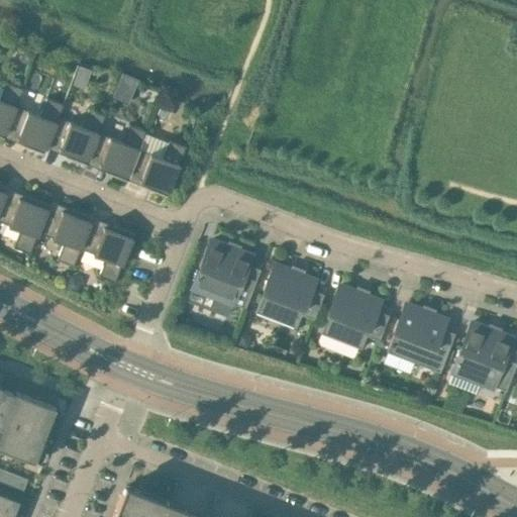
[(11,116),(15,105),(22,88),(6,81),(5,83),(0,96),(0,136),(3,137),(11,116)]
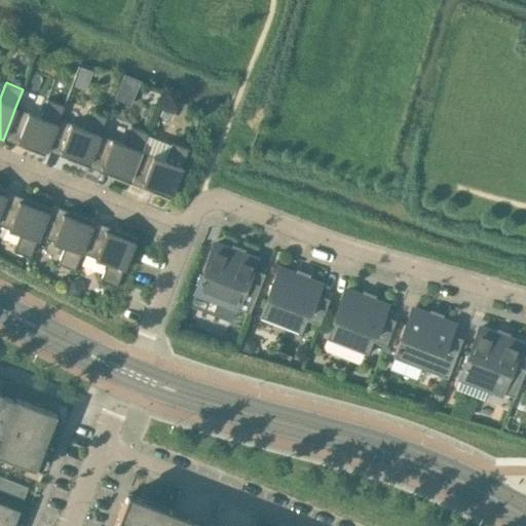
[(54,129),(59,118),(64,105),(47,99),(46,100),(40,117),(15,107),(11,118),(24,123),(17,139),(16,138),(16,139),(25,143),(24,147),(23,146),(23,148),(44,156),(54,129)]
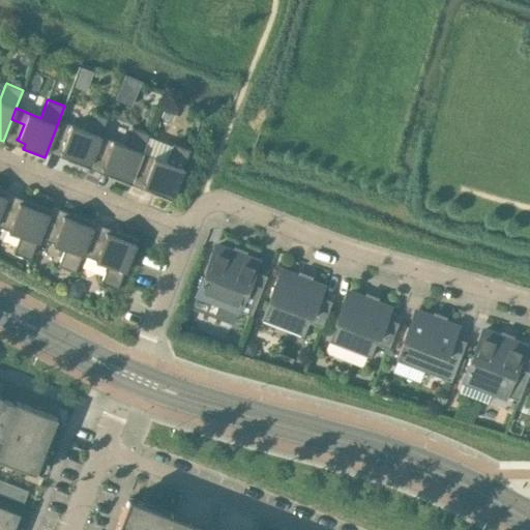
[(96,146),(100,136),(108,117),(90,111),(90,112),(84,128),(59,119),(55,130),(67,135),(61,150),(60,150),(60,151),(68,154),(66,158),(66,159),(88,168),(96,146)]
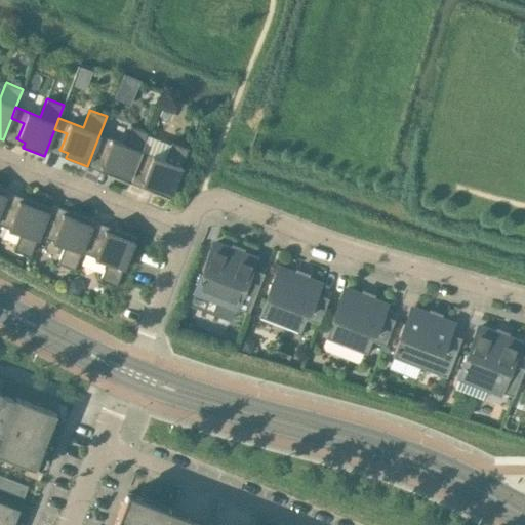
[(127,183),(136,161),(140,150),(148,132),(130,125),(130,127),(123,144),(99,134),(95,145),(108,150),(102,165),(101,165),(99,166),(109,169),(107,173),(107,174),(127,183)]
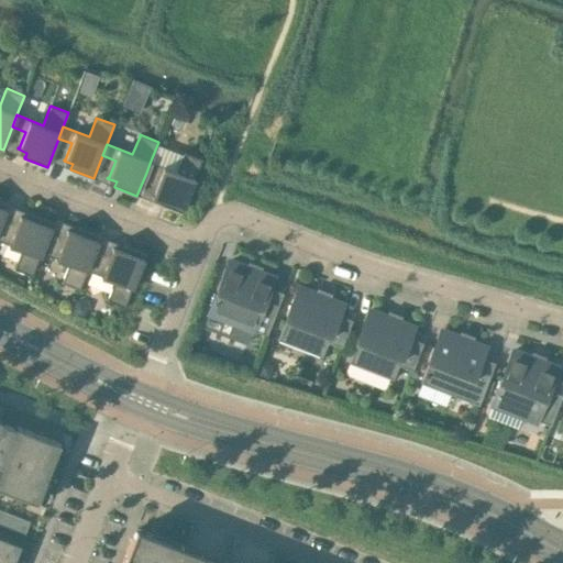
[(157,203),(180,213),(202,158),(184,152),(183,153),(184,153),(176,172),(151,161),(146,173),(159,178),(153,194),(152,194),(151,195),(161,199),(158,202),(157,203)]
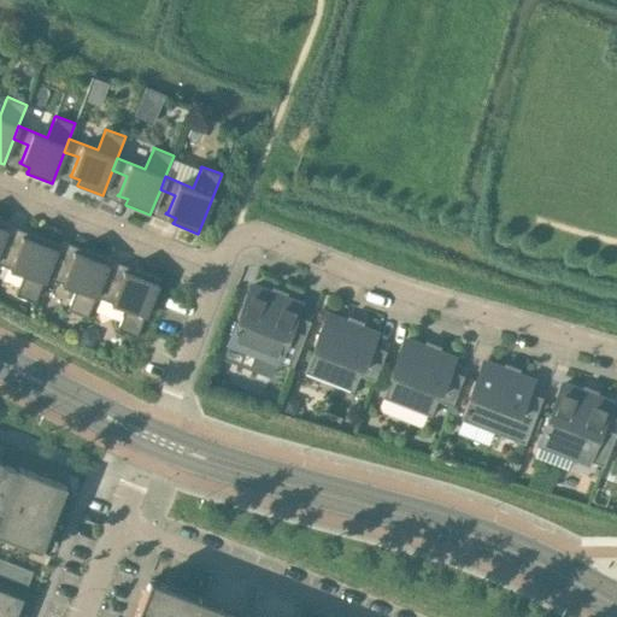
[(0,248),(0,264),(24,274),(16,293),(16,294),(35,303),(46,276),(51,264),(59,242),(34,233),(33,234),(31,239),(22,235),(21,236),(22,236),(15,254),(0,248)]
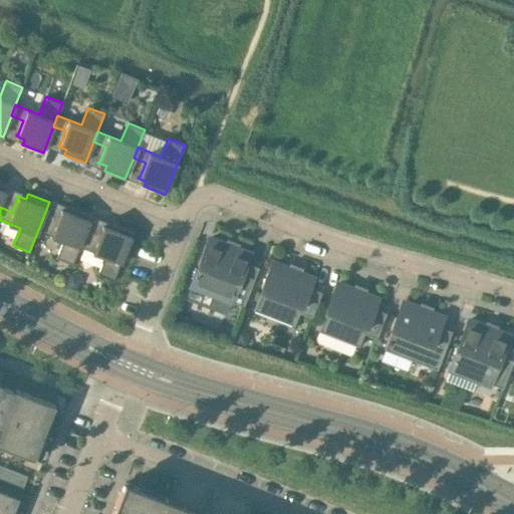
[(42,220),(38,230),(63,240),(56,256),(56,258),(72,264),(79,246),(83,236),(91,215),(71,206),(70,208),(69,212),(61,208),(60,210),(61,210),(55,225),(42,220)]
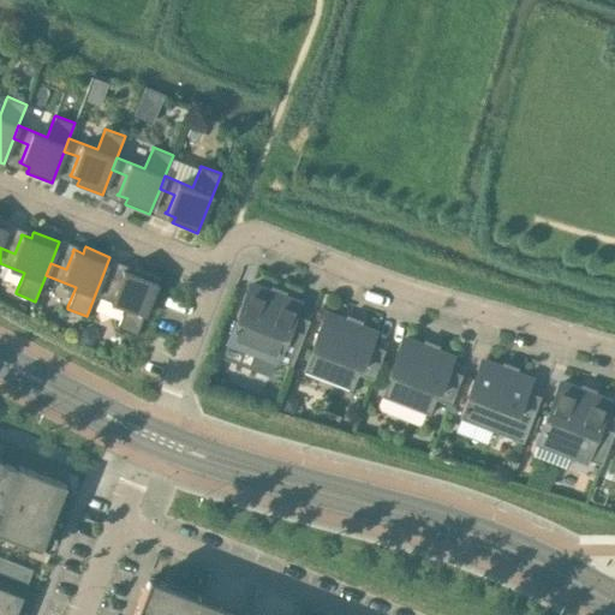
[(100,282),(95,294),(125,306),(118,327),(117,326),(117,328),(136,335),(160,276),(135,267),(133,268),(135,268),(132,273),(123,268),(121,270),(123,270),(115,288),(100,282)]
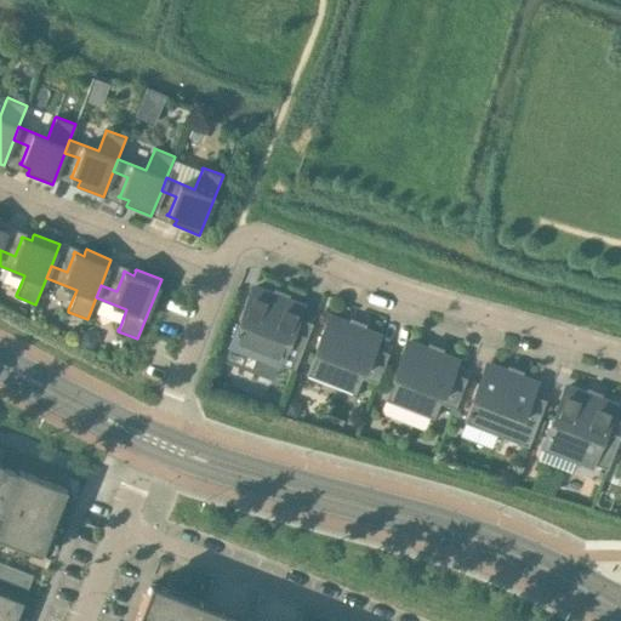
[(231,345),(295,370),(313,323),(297,317),(301,307),(252,288),(231,345)]
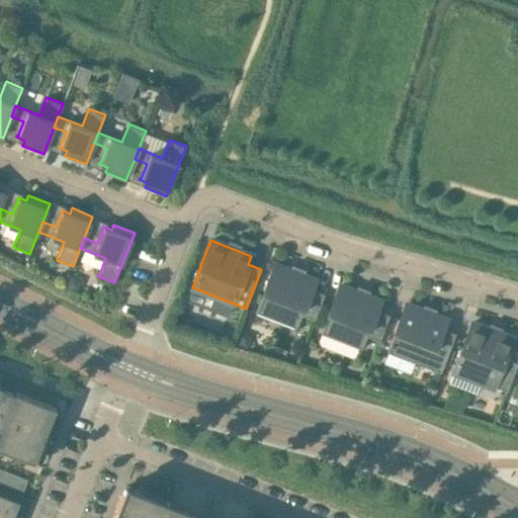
[(256,313),(296,328),(301,315),(315,320),(325,293),(312,288),(315,280),(274,265),(256,313)]
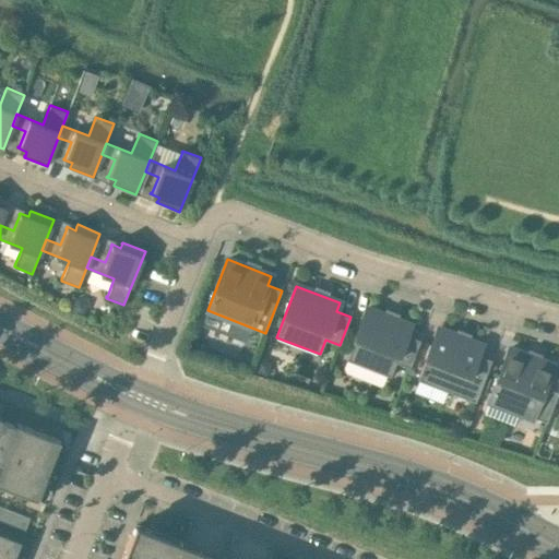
[(346,359),(390,377),(396,363),(409,368),(420,340),(407,334),(411,325),(366,308),(346,359)]
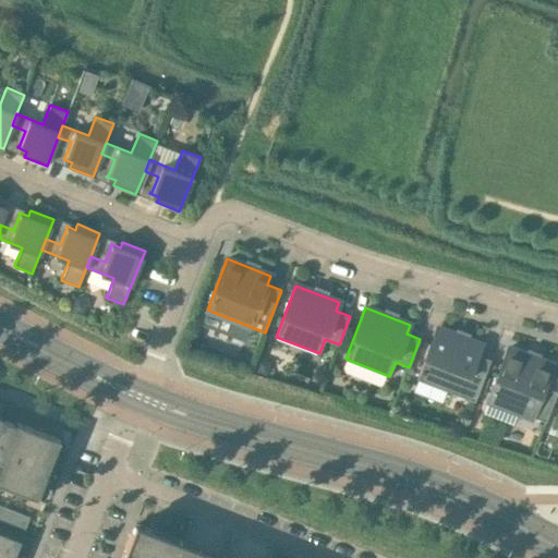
[(417,379),(474,401),(490,359),(477,353),(481,344),(437,328),(417,379)]
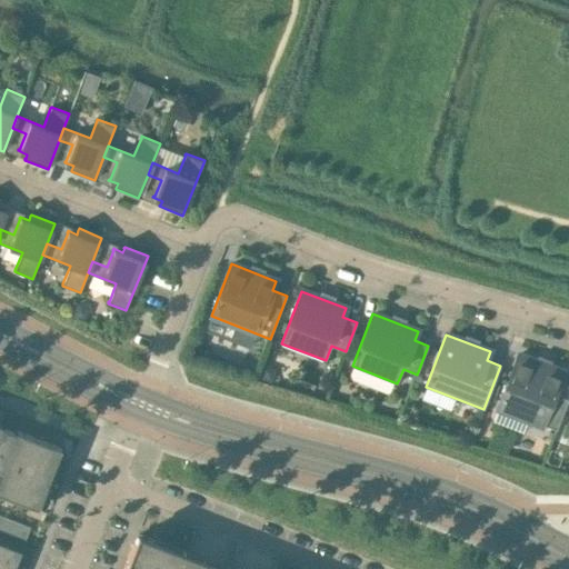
[(498,407),(557,429),(568,396),(568,385),(559,381),(562,372),(518,355),(498,407)]
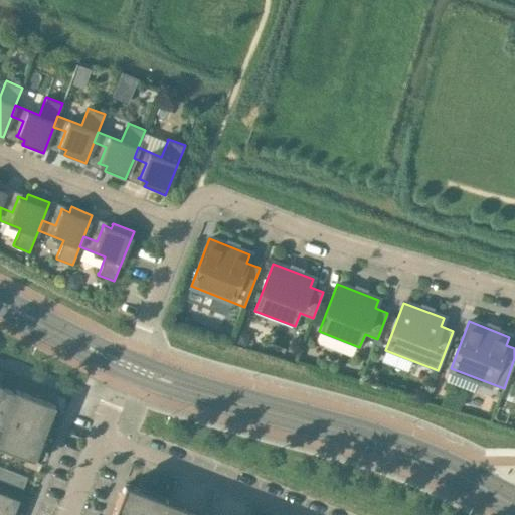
[(0,446),(34,459),(55,404),(13,388),(12,390),(2,385),(0,389),(0,446)]
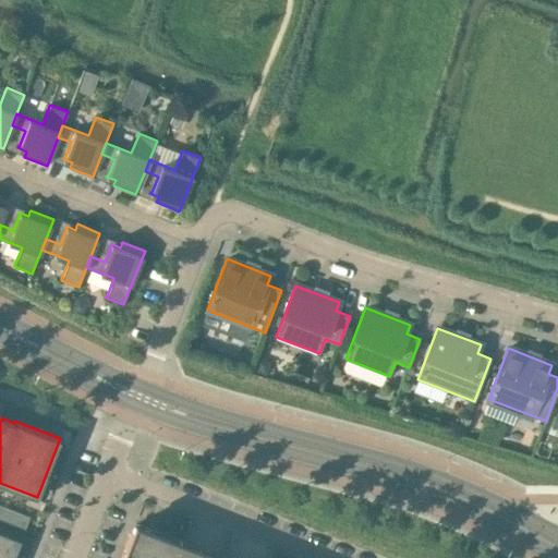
[(2,520),(10,523),(14,510),(7,508),(2,520)]
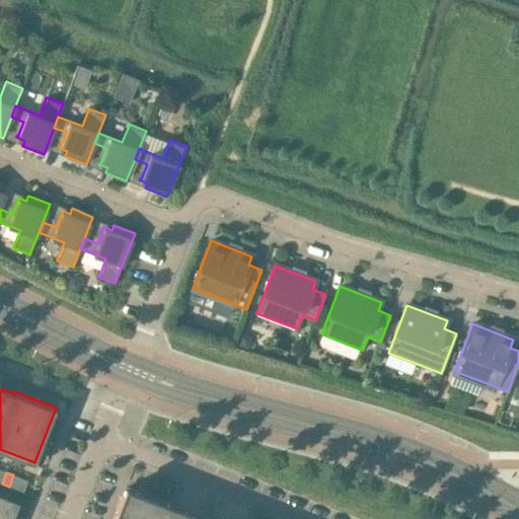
[(9,487),(15,489),(20,477),(13,474),(9,487)]
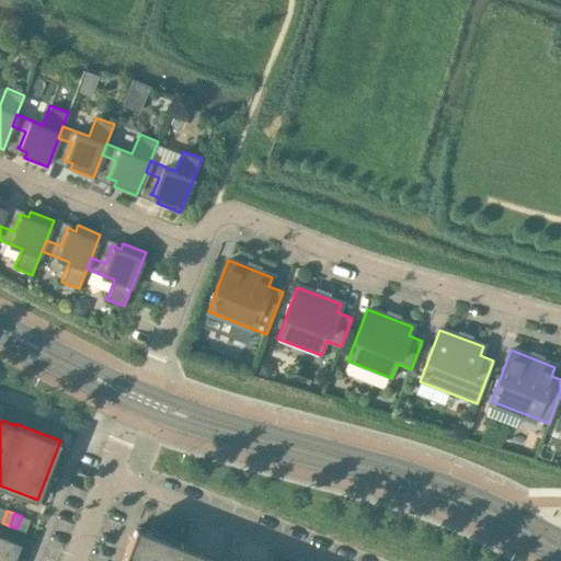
[(16,528),(25,531),(30,519),(22,516),(16,528)]
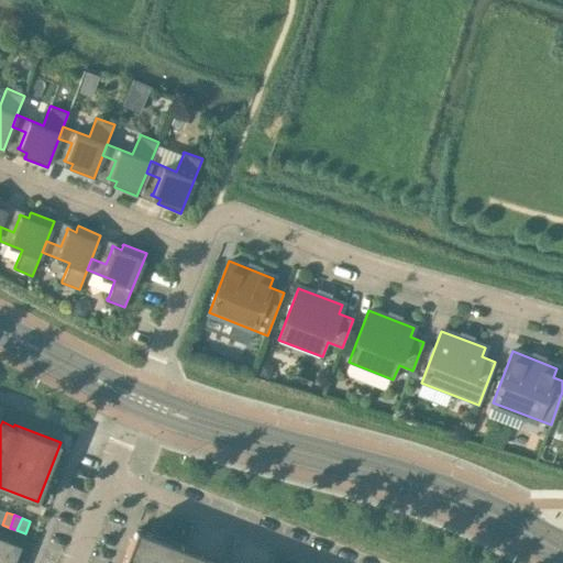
[(148,562),(159,534),(136,526),(121,562),(148,562)]
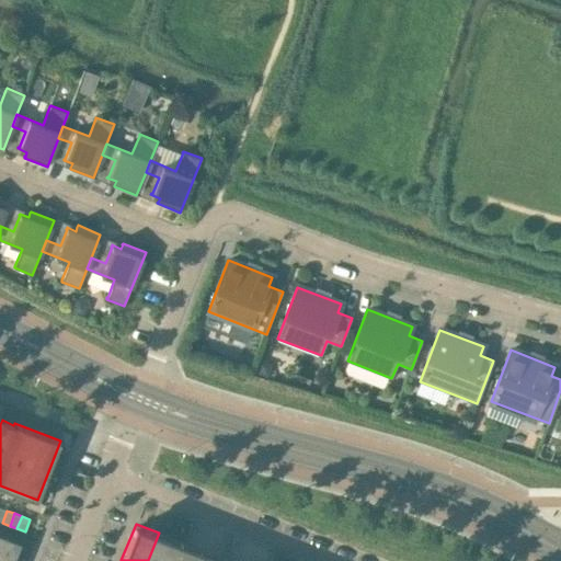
[(173,560),(181,541),(159,533),(148,560),(173,560)]
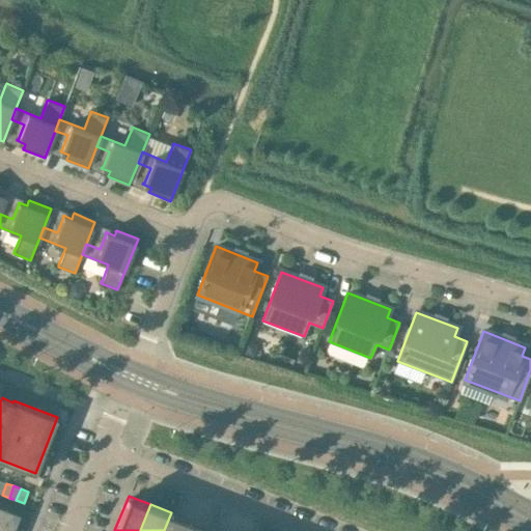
[(0,505),(0,530),(2,530),(12,530),(20,513),(0,505)]
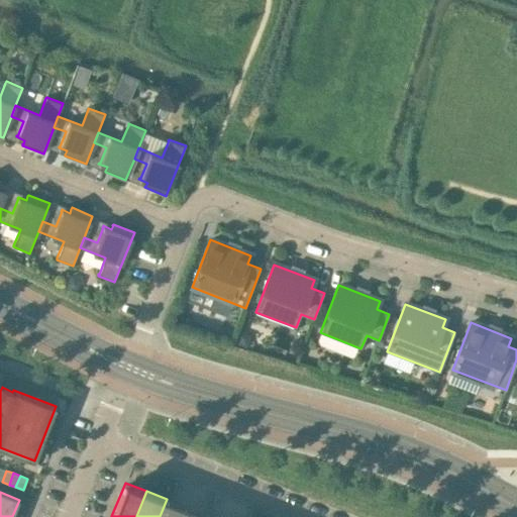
[(183,516),(188,507),(167,499),(160,516),(183,516)]
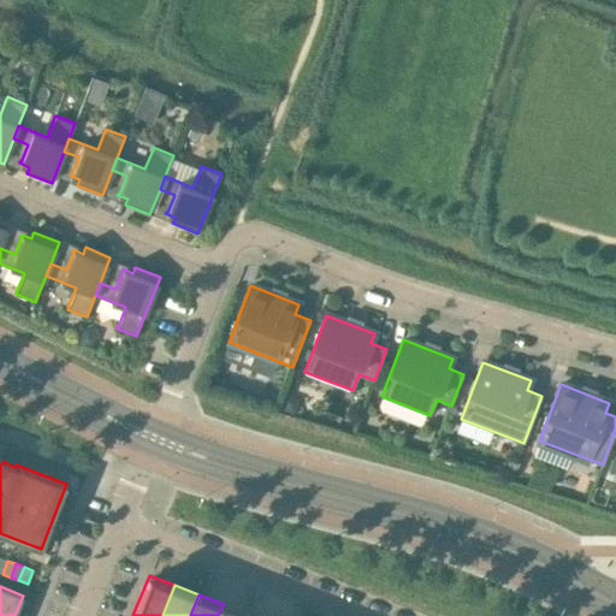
[(246,615),(248,614),(224,604),(218,615),(246,615)]
